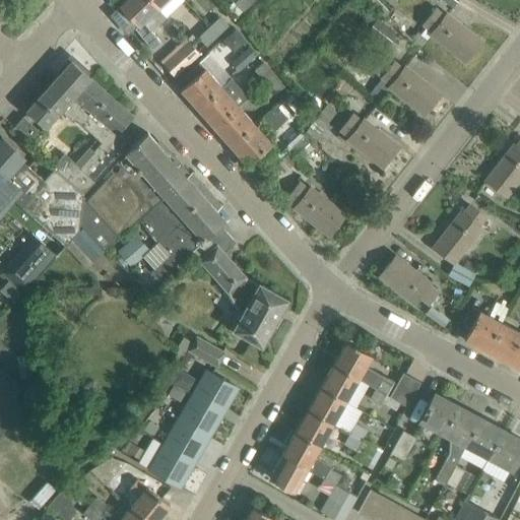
[(124,0),(119,5),(125,11),(137,25),(135,27),(154,53),(165,46),(151,30),(165,18),(158,11),(156,9),(147,0),(124,0)]
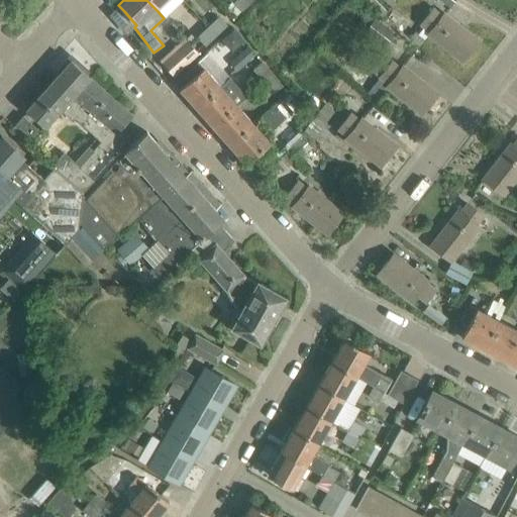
[(146,0),(156,9),(158,11),(164,18),(182,0),(146,0)]
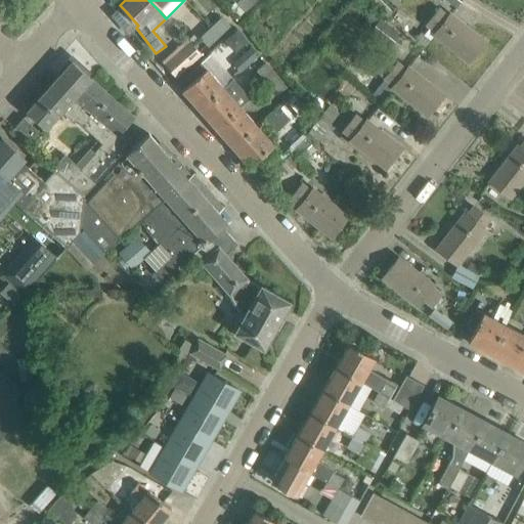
[(256,1),(254,0),(237,0),(235,2),(244,12),(256,1)]
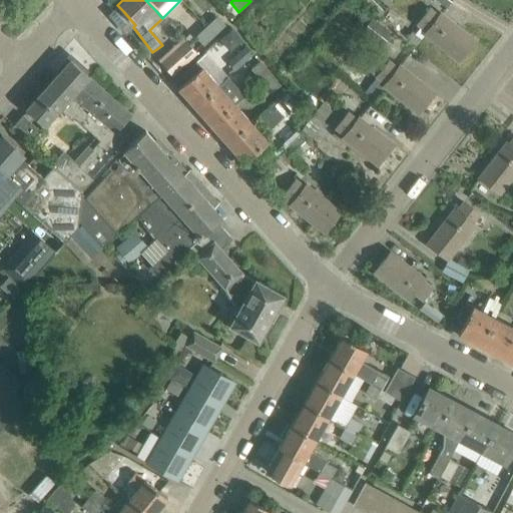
[(437,16),(429,10),(420,21),(417,25),(425,31),(423,32),(443,48),(458,60),(474,40),(469,36),(459,28),(440,12),(437,16)]
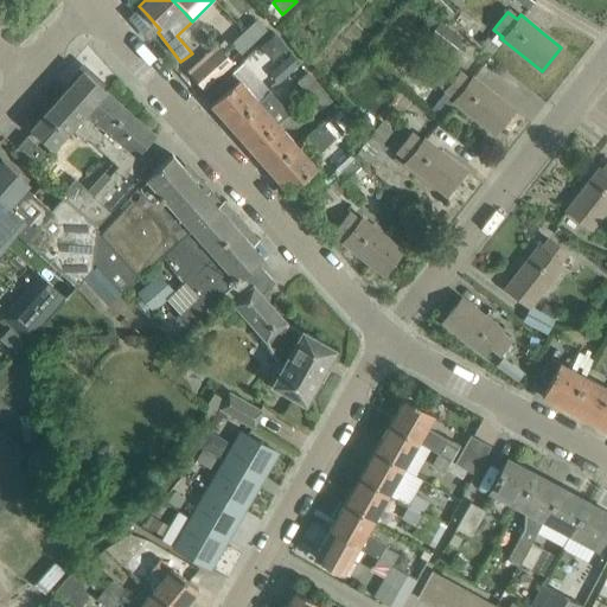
[(440,21),(438,24),(428,16),(417,30),(451,56),(462,39),(440,21)]
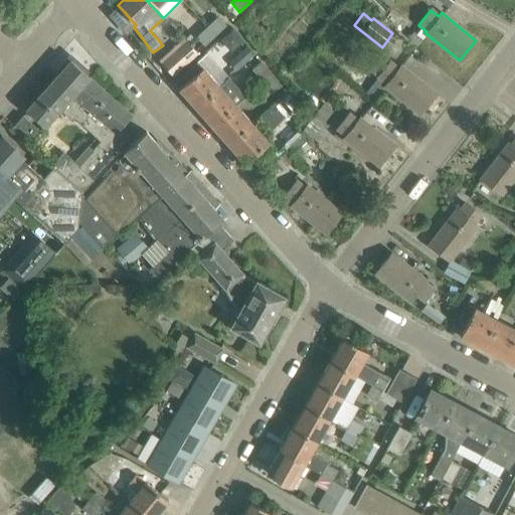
[(206,26),(215,35),(226,24),(218,15),(206,26)]
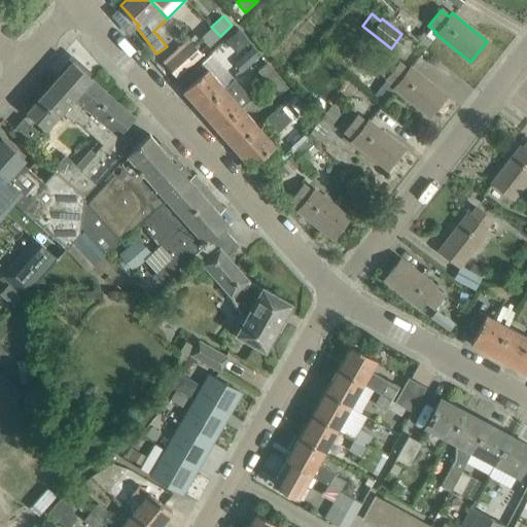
[(220,36),(211,27),(201,37),(209,46),(220,36)]
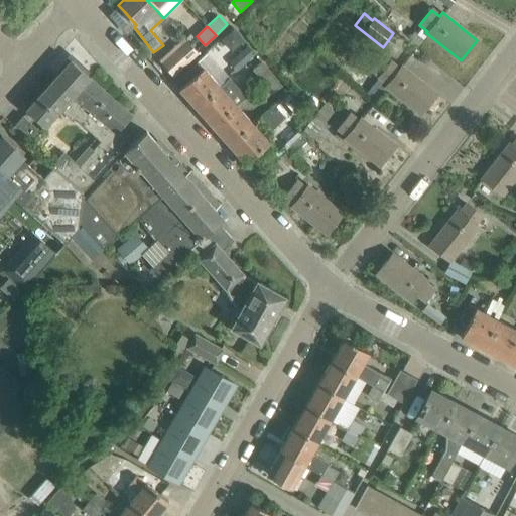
[(413,31),(408,38),(416,45),(421,38),(413,31)]
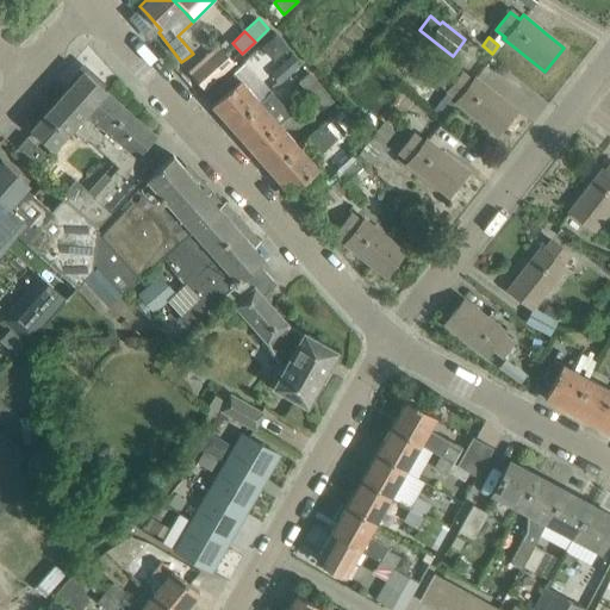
[(232,61),(222,49),(192,75),(204,87),(232,61)]
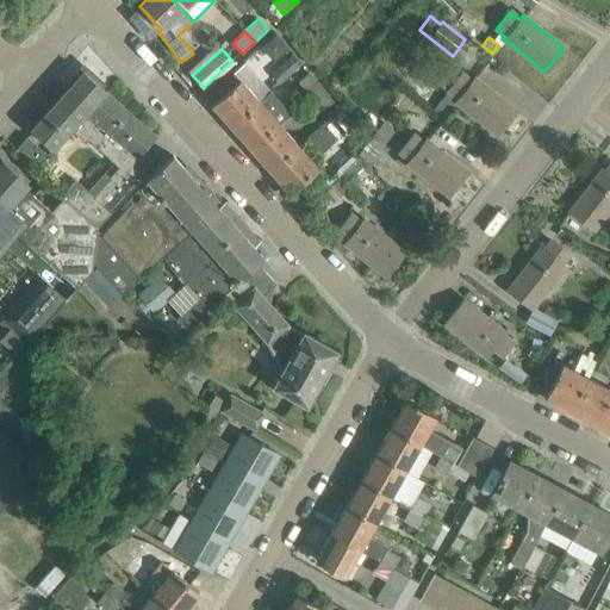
[(287,78),(299,67),(290,56),(278,67),(287,78)]
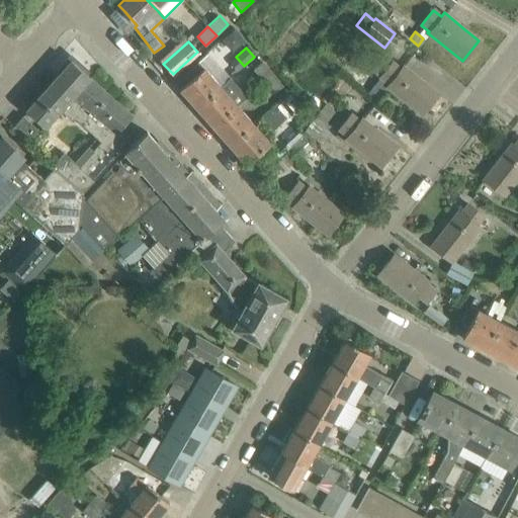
[(63,107),(100,142),(80,165),(64,152),(51,166),(66,180),(82,194),(95,180),(93,178),(126,141),(117,133),(133,116),(71,60),(26,110),(45,127),(63,107)]
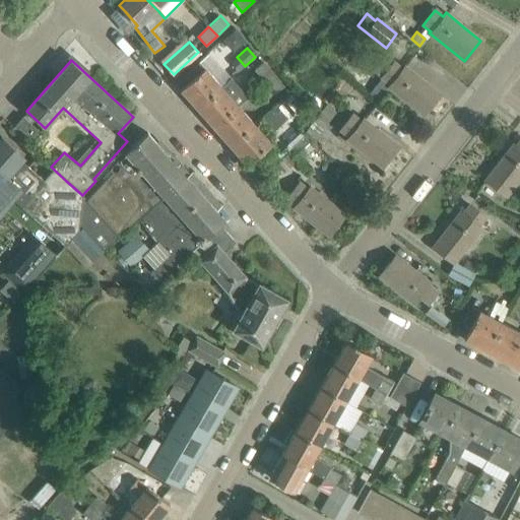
[(401,69),(391,61),(378,78),(424,114),(440,93),(424,80),(403,65),(401,69)]
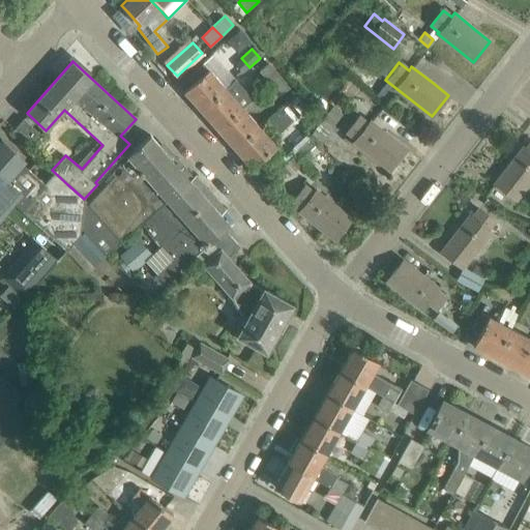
[(207,104),(225,88),(202,63),(187,76),(194,82),(183,91),(201,110),(207,104)]
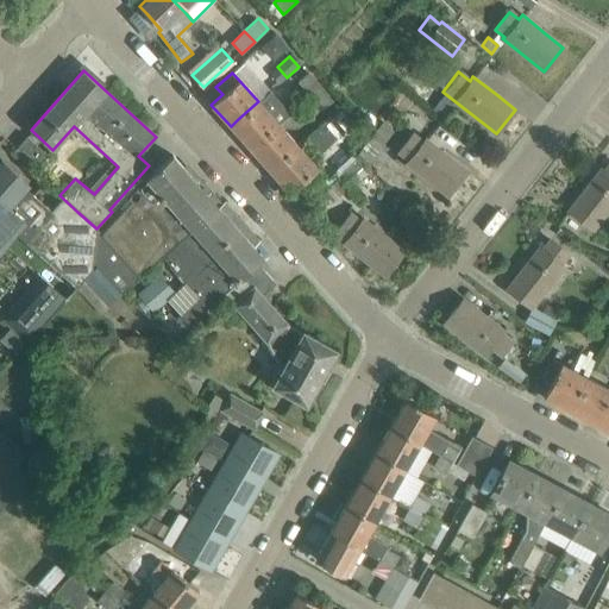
[(309,95),(321,86),(309,73),(299,82),(309,95)]
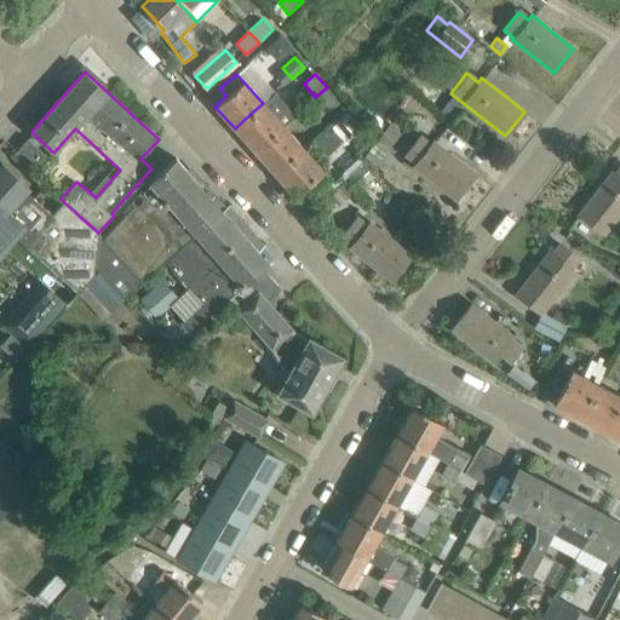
[(327,87),(315,97),(328,112),(339,102),(327,87)]
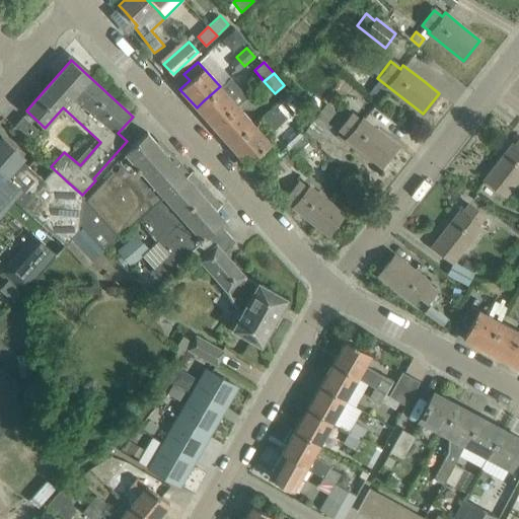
[(237,105),(247,96),(231,77),(220,86),(203,101),(197,107),(213,127),(220,121),(237,105)]
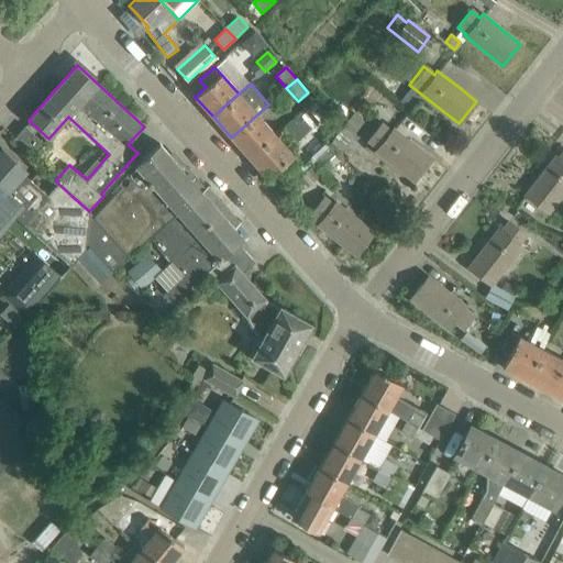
[(256,151),(275,134),(257,114),(239,131),(231,138),(250,157),(256,151)]
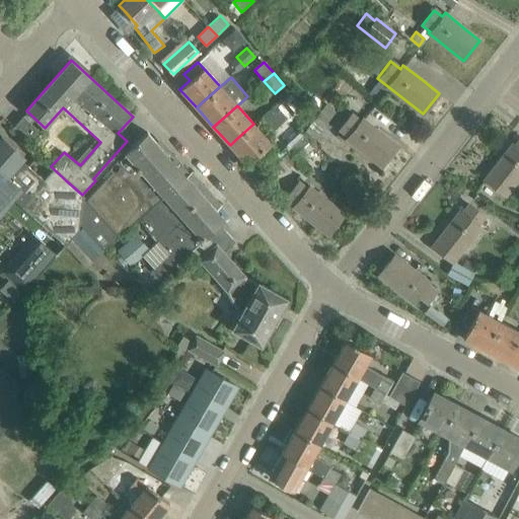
[(323,125),(335,112),(326,105),(305,131),(321,144),(330,133),(323,125)]
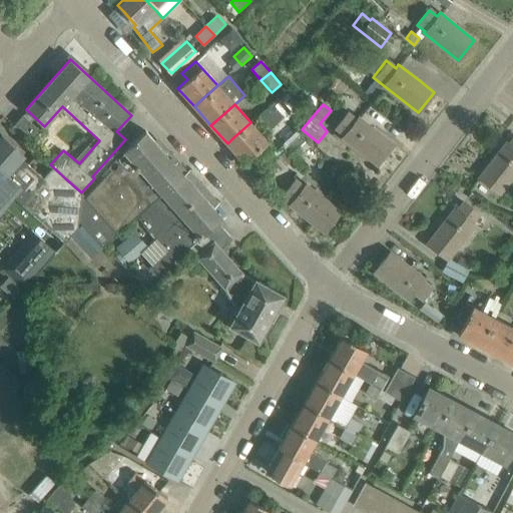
[(334,128),(343,135),(341,136),(377,164),(393,143),(377,131),(357,116),(356,118),(347,112),(334,128)]
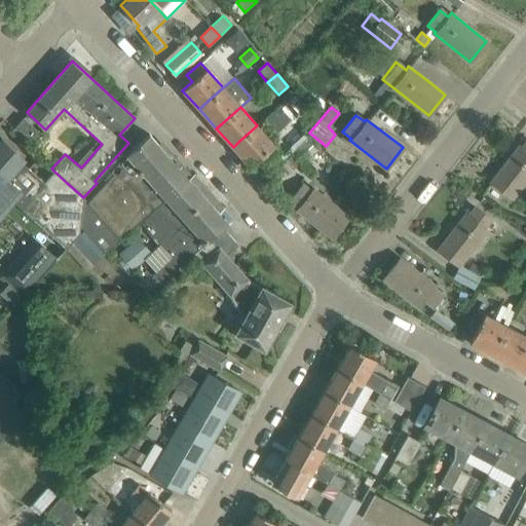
[(265,164),(279,151),(257,125),(239,141),(233,147),(250,166),(260,157),(265,164)]
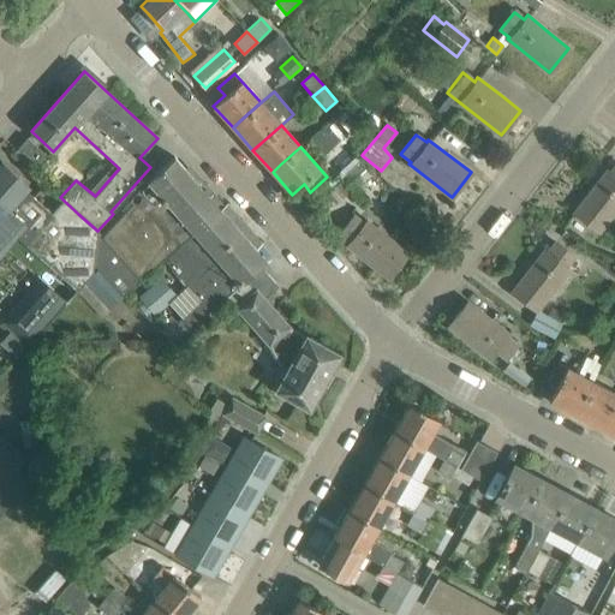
[(130,201),(102,236),(97,231),(93,272),(121,298),(165,258),(195,231),(220,208),(174,156),(156,172),(149,177),(147,179),(130,201)]
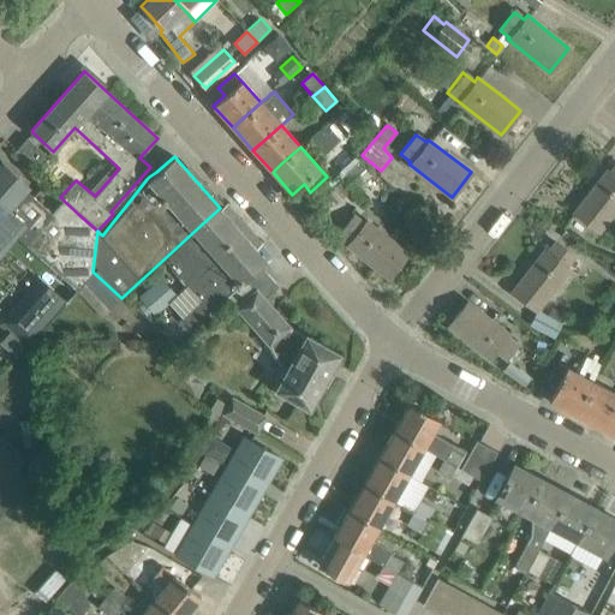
[(57,273),(77,291),(93,272),(97,231),(78,214),(67,227),(24,189),(27,185),(1,163),(0,165),(0,243),(22,220),(35,232),(24,244),(57,273)]
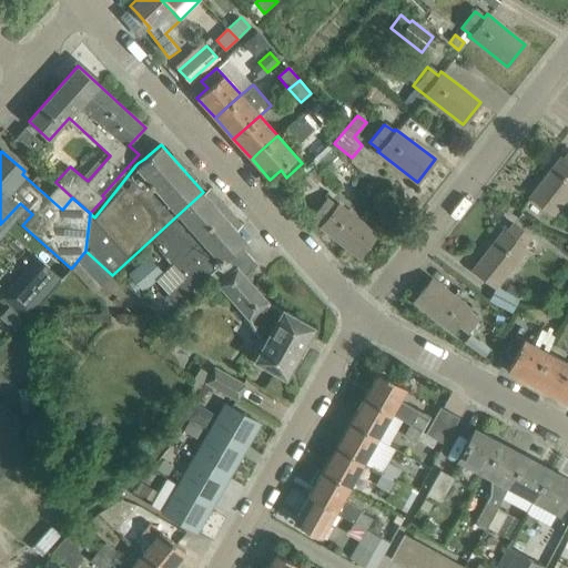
[(325,178),(343,162),(331,151),(314,166),(325,178)]
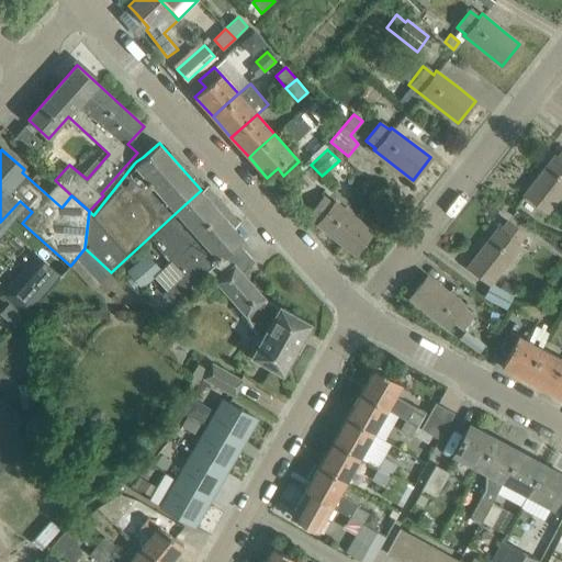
[(561,152),(558,158),(554,156),(525,194),(542,208),(546,211),(561,190),(561,152)]
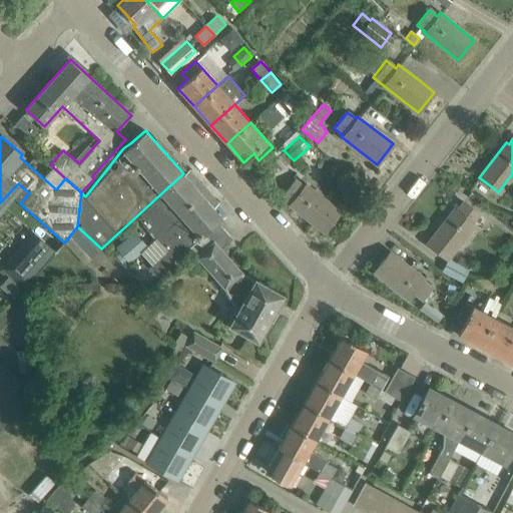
[(222,217),(183,173),(162,192),(137,215),(167,249),(137,280),(145,288),(188,247),(217,221),(222,217)]
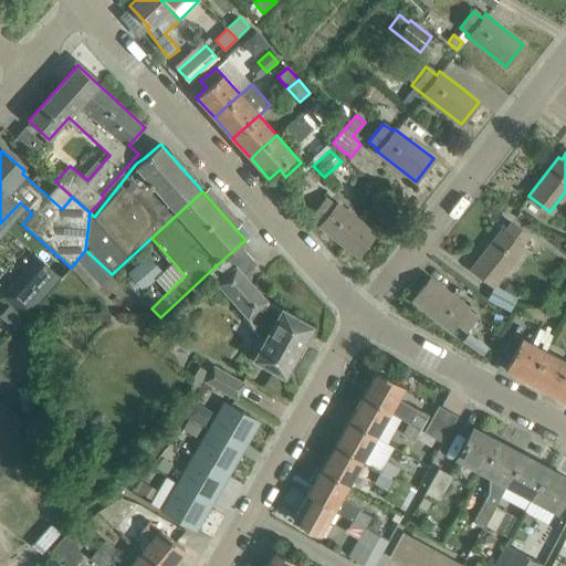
[(320,226),(357,255),(375,233),(357,220),(336,202),(335,205),(325,198),(315,210),(325,218),(320,226)]
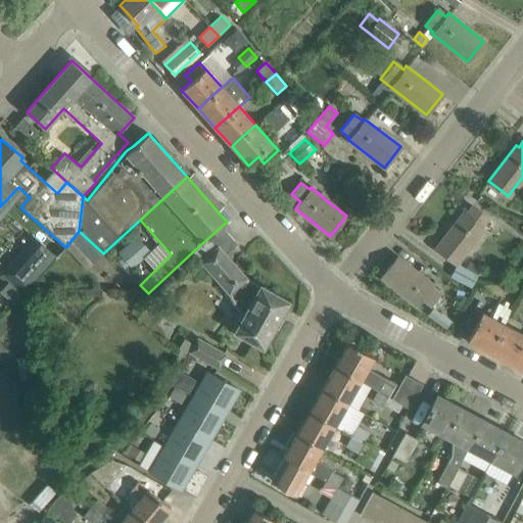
[(472,205),(465,215),(463,212),(435,248),(455,264),(482,229),(489,220),(472,205)]
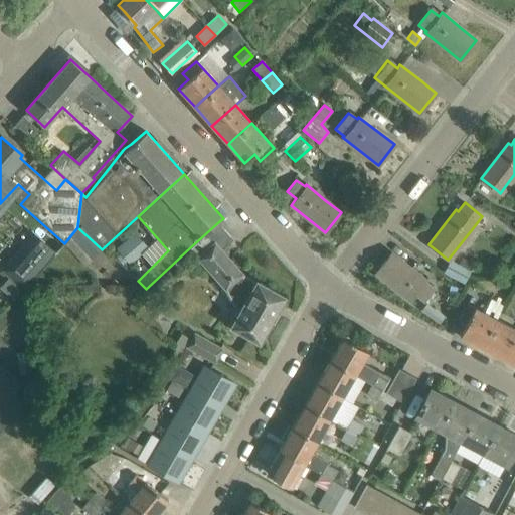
[(218,222),(189,248),(197,258),(224,288),(241,273),(221,249),(233,239),(218,222)]
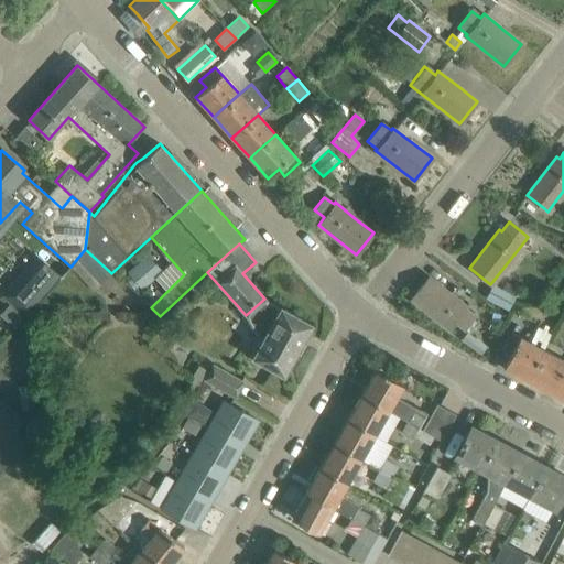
[(25,268),(0,295),(9,303),(25,317),(28,315),(47,292),(62,275),(36,255),(25,268)]
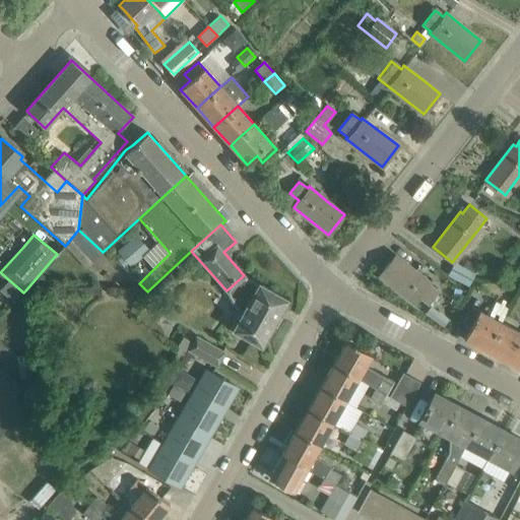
[(379,275),(413,303),(419,297),(428,304),(438,291),(429,284),(430,282),(395,255),(379,275)]
